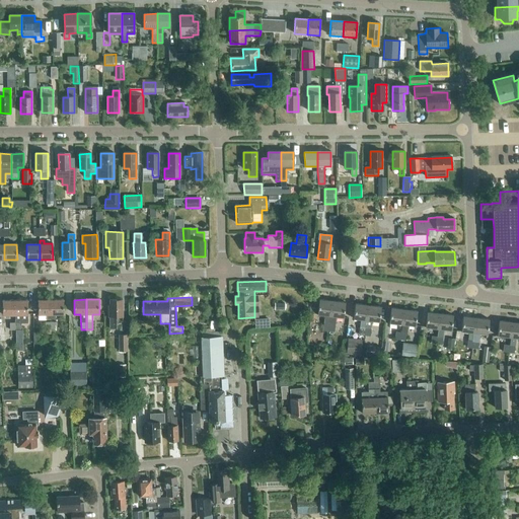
[(330,316),(331,301),(319,299),(317,315),(324,315),(322,330),(328,331),(330,316)]
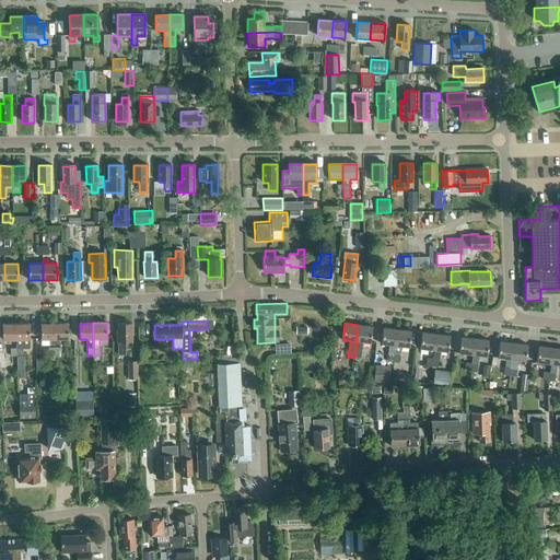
[(2,340),(16,340),(16,324),(2,325),(2,340)]
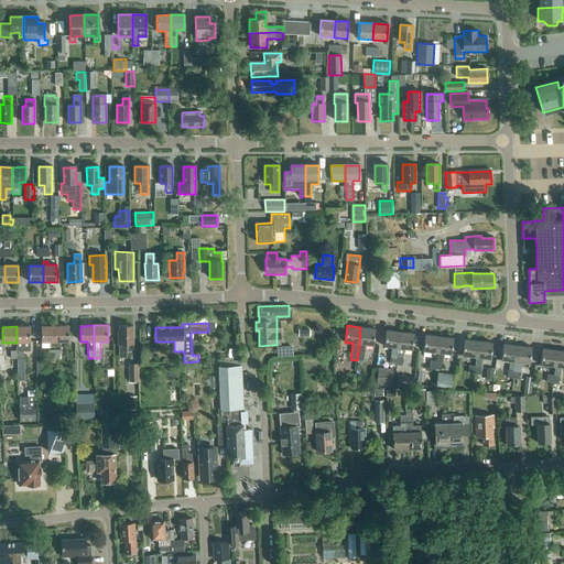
[(17,350),(17,359),(23,359),(23,351),(31,351),(30,326),(17,326),(17,343),(17,350)]
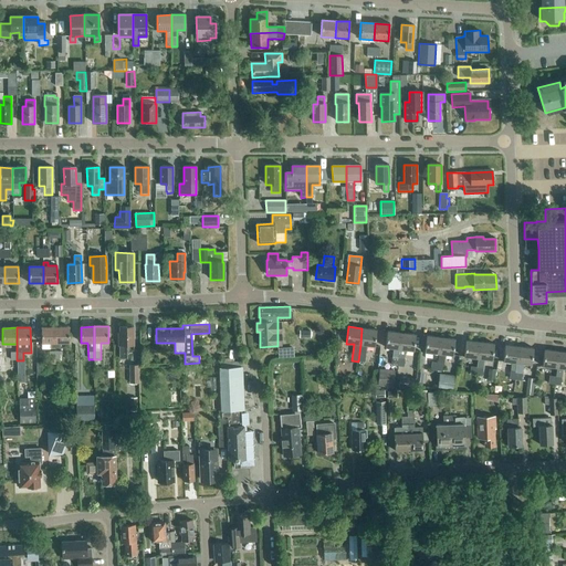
[(50,348),(55,348),(55,327),(41,327),(41,343),(50,343),(50,348)]
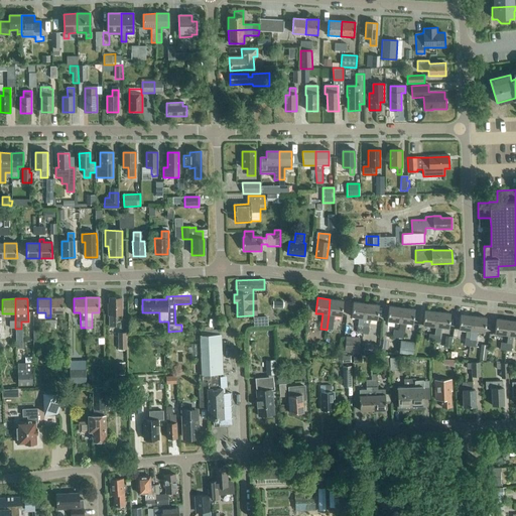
[(50,298),(50,317),(55,317),(55,312),(62,312),(62,298),(50,298)]
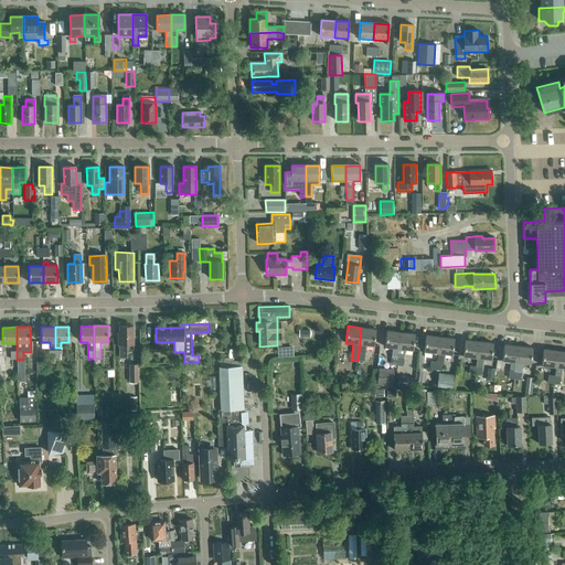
[(127,358),(126,344),(134,344),(134,327),(119,327),(119,333),(118,333),(118,344),(119,359),(127,358)]
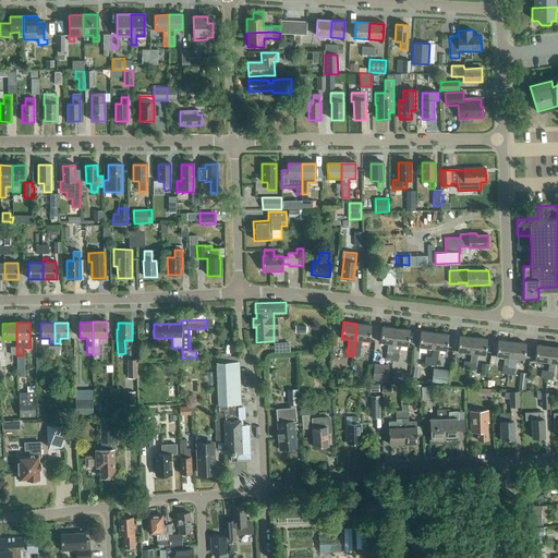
[(355,340),(353,356),(359,358),(361,341),(368,342),(371,325),(356,324),(355,340)]
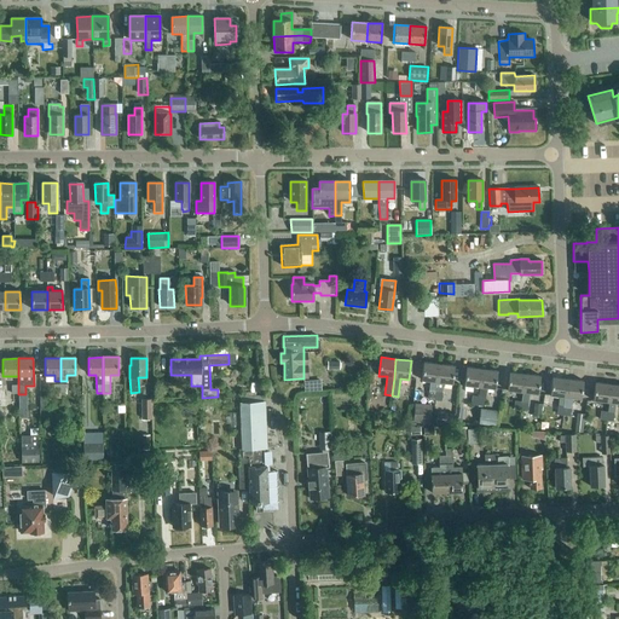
[(421,381),(429,382),(427,400),(434,400),(435,392),(437,382),(439,364),(423,362),(421,381)]
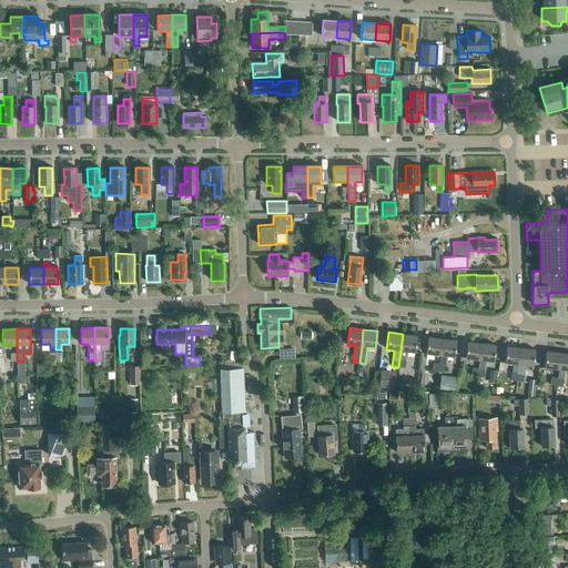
[(399,359),(398,367),(405,368),(406,359),(405,359),(406,352),(415,353),(417,335),(403,334),(401,351),(399,359)]
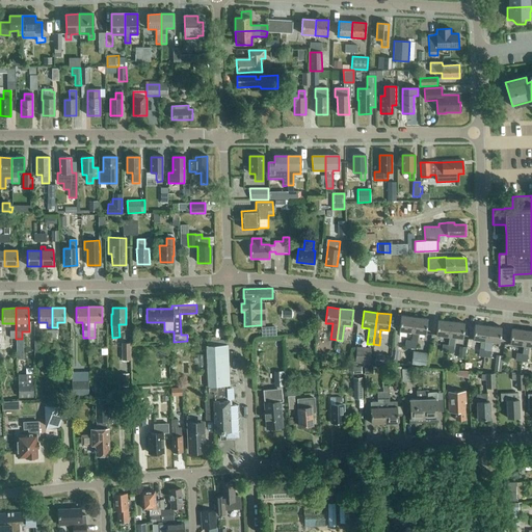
[(411,333),(414,317),(401,316),(399,331),(411,333)]
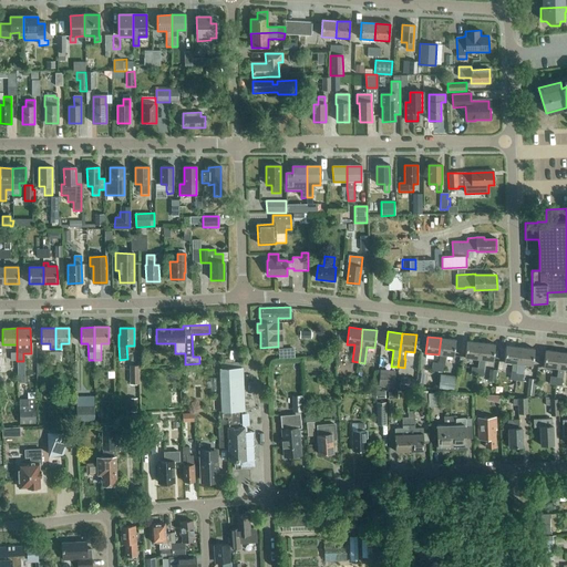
[(453,357),(455,340),(441,338),(439,354),(437,363),(436,372),(444,372),(445,363),(444,363),(445,356),(453,357)]
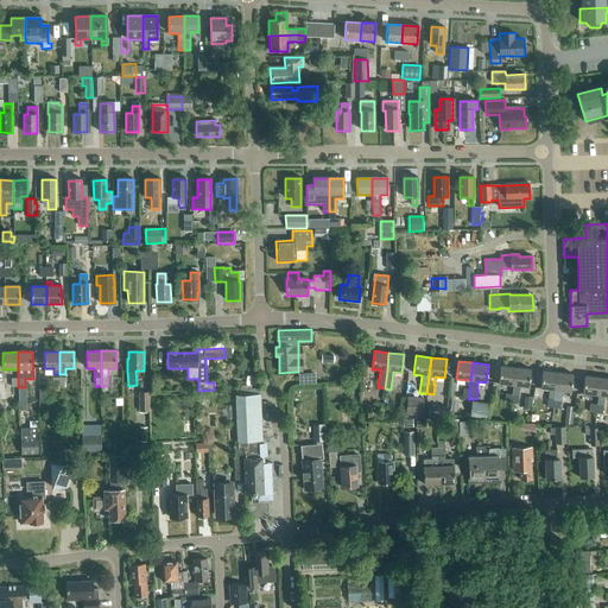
[(513,386),(515,367),(500,366),(498,384),(513,386)]
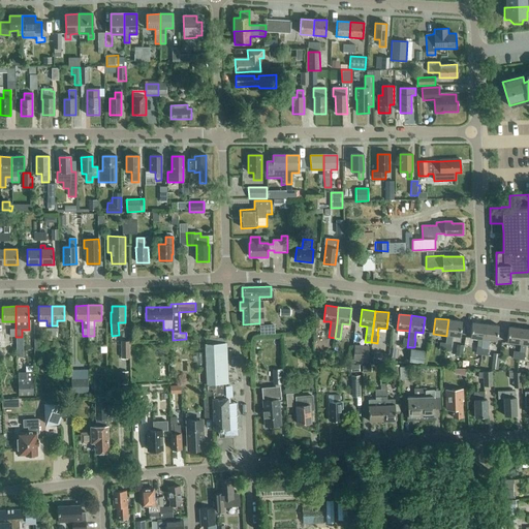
[(445,343),(444,351),(450,351),(452,343),(450,343),(452,336),(460,337),(462,321),(448,319),(446,336),(445,343)]
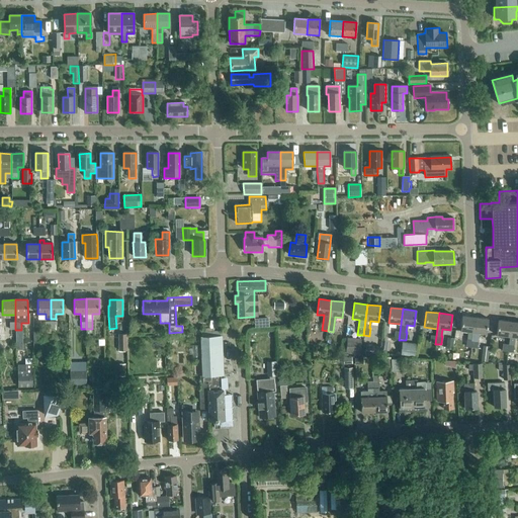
[(473,333),(476,318),(462,316),(460,331),(473,333)]
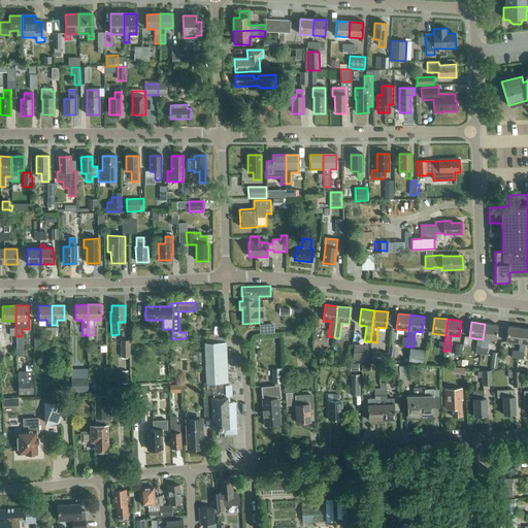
[(275,324),(262,324),(261,332),(275,332),(275,324)]
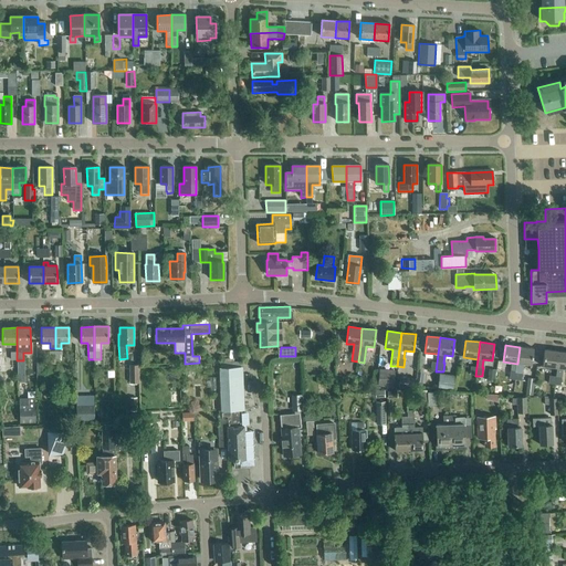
[(517,364),(516,367),(522,368),(522,364),(531,365),(533,348),(520,347),(517,364)]
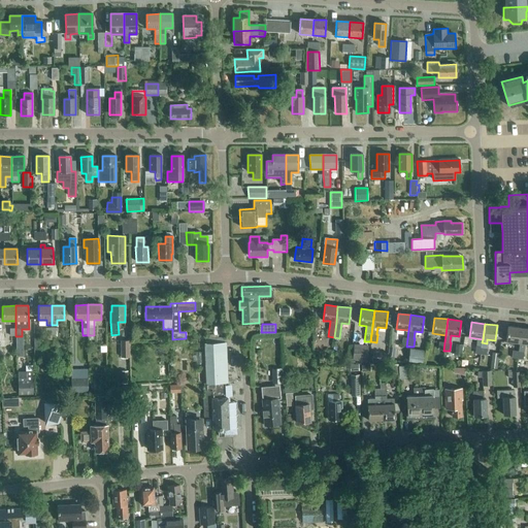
[(519,348),(521,328),(507,326),(505,342),(515,343),(514,347),(519,348)]
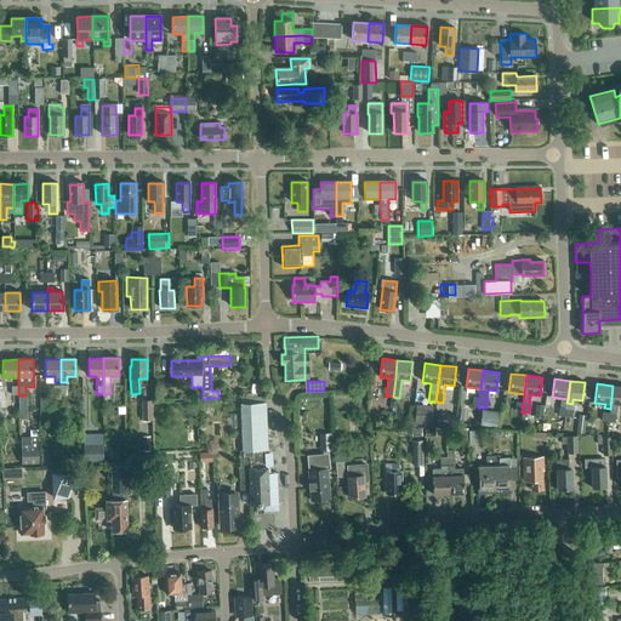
[(615,423),(616,414),(617,405),(620,405),(620,386),(613,386),(610,409),(609,412),(608,422),(615,423)]
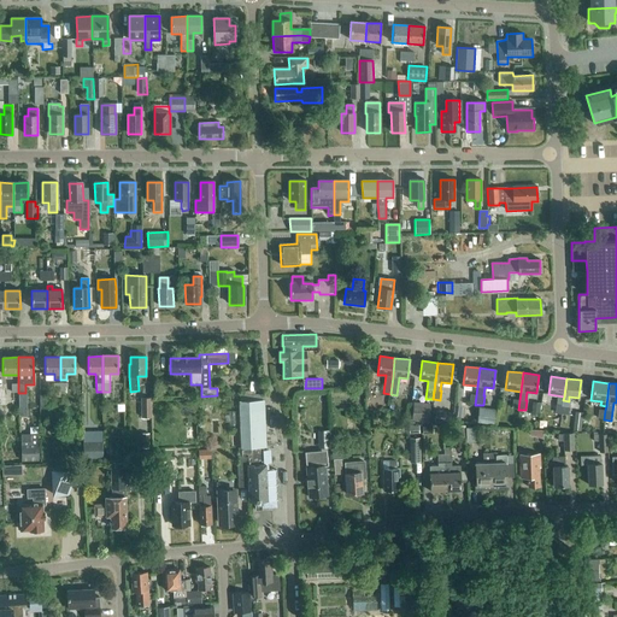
[(142,422),(148,422),(148,418),(152,418),(151,398),(141,399),(142,422)]
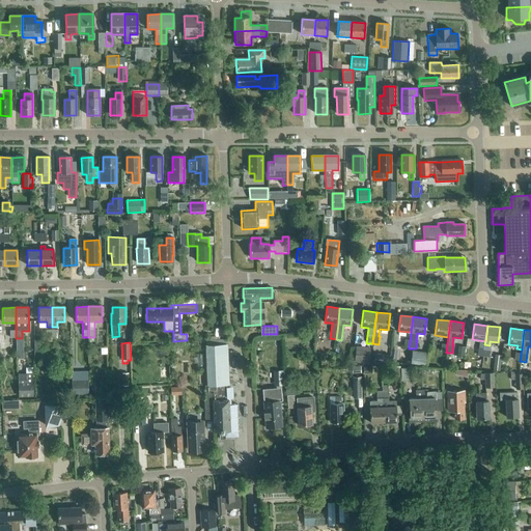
[(227,392),(225,344),(205,345),(207,385),(205,385),(205,400),(204,400),(204,419),(214,419),(214,431),(219,431),(220,439),(225,439),(225,438),(239,438),(238,404),(229,404),(228,399),(233,399),(233,392),(227,392)]
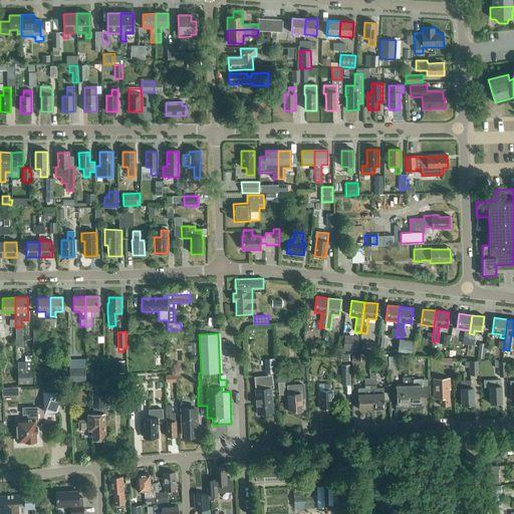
[(356,352),(358,336),(344,335),(342,350),(356,352)]
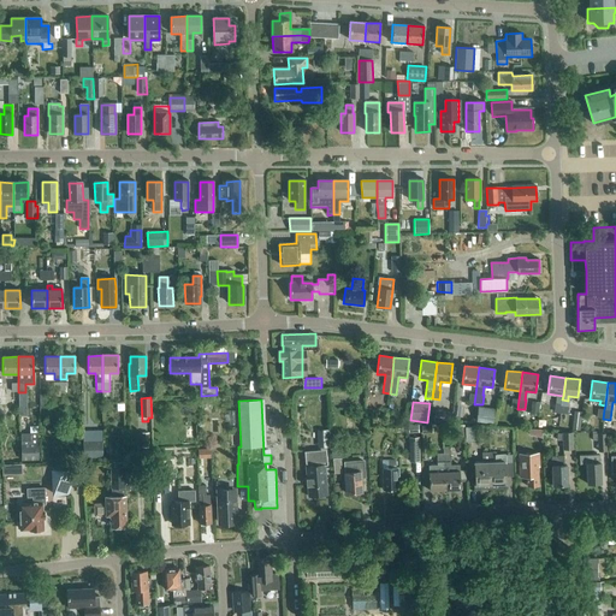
[(458,425),(461,406),(454,404),(451,424),(458,425)]
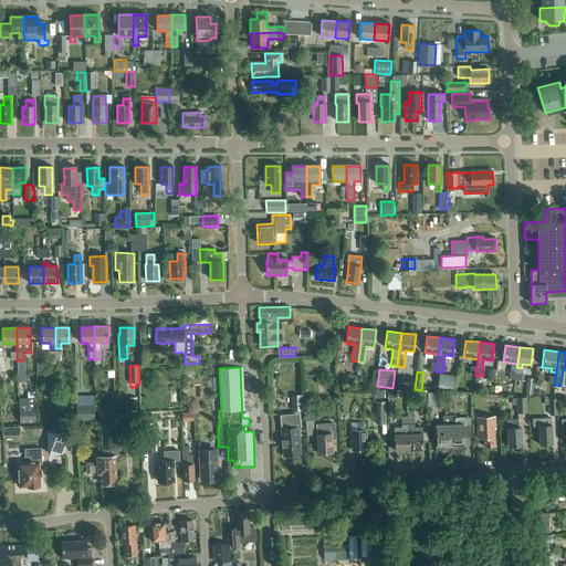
[(452,390),(454,376),(439,374),(437,388),(452,390)]
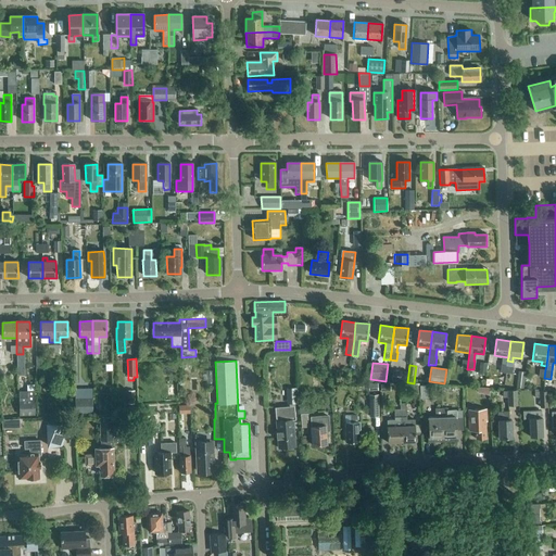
[(406,383),(407,373),(391,370),(390,381),(406,383)]
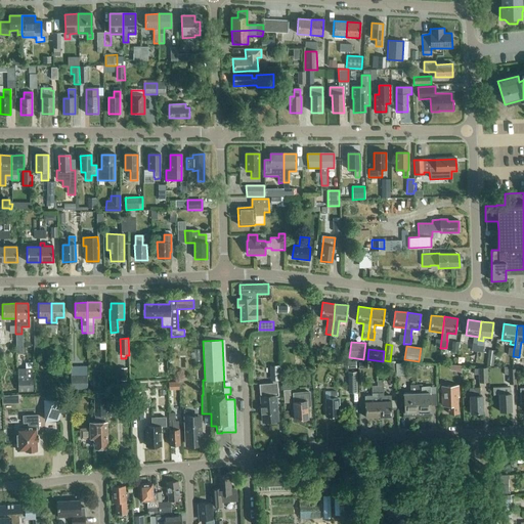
[(488,350),(486,365),(493,366),(495,351),(488,350)]
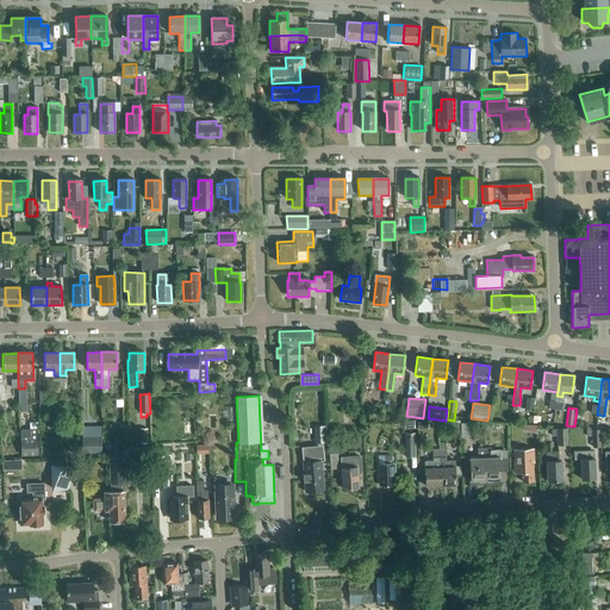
[(317,442),(329,442),(329,425),(316,425),(317,442)]
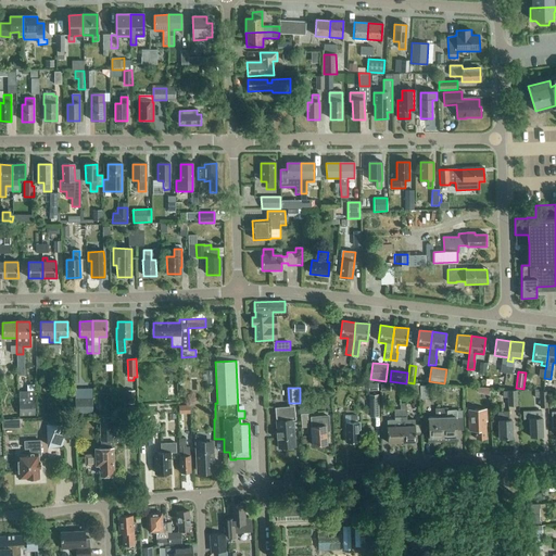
[(508,406),(517,406),(517,390),(507,391),(508,406)]
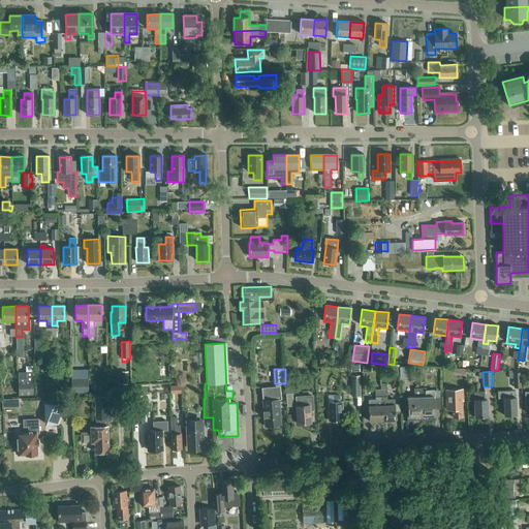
[(19,382),(19,396),(33,395),(33,372),(25,372),(25,382),(19,382)]
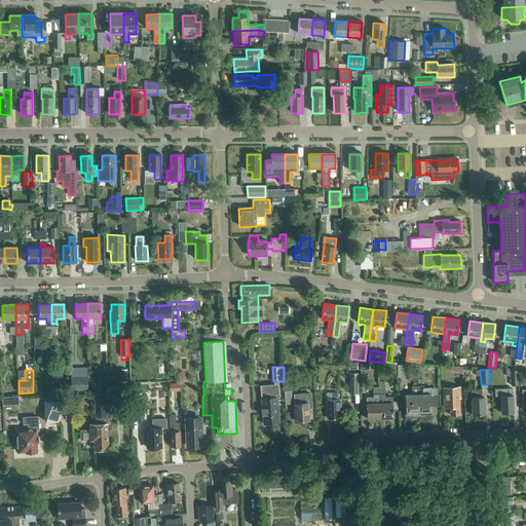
[(358,373),(349,373),(349,395),(359,395),(358,373)]
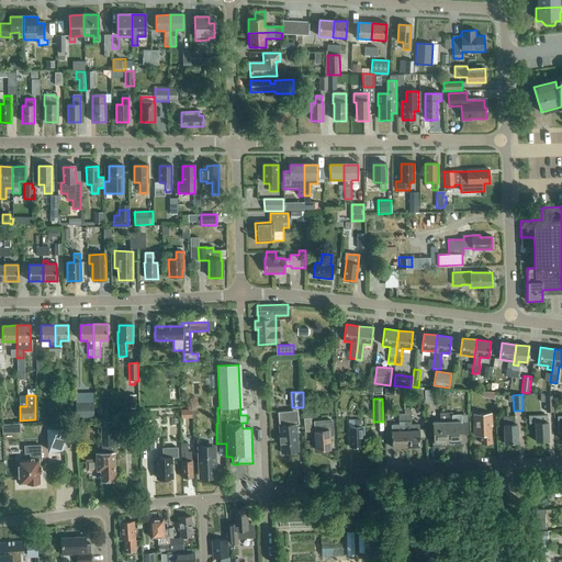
[(76,418),(93,418),(93,401),(76,401),(76,418)]
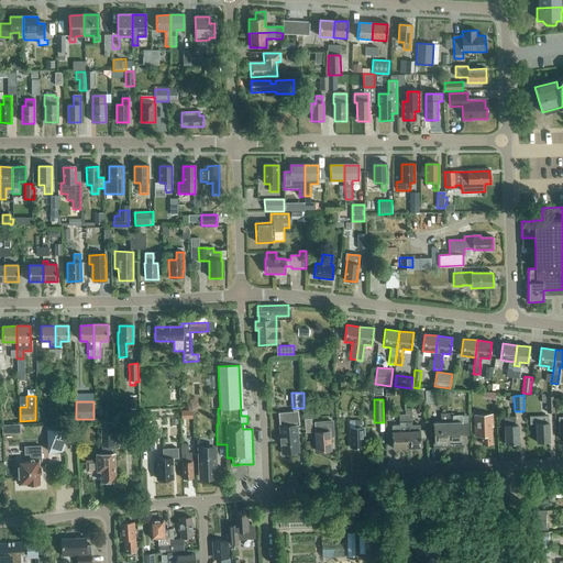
[(181,419),(192,419),(192,410),(181,410),(181,419)]
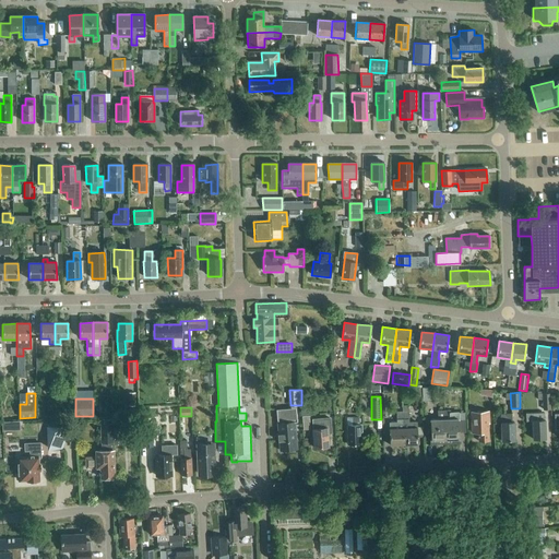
[(309,416),(308,407),(300,408),(301,416),(302,416),(302,430),(310,429),(309,416)]
